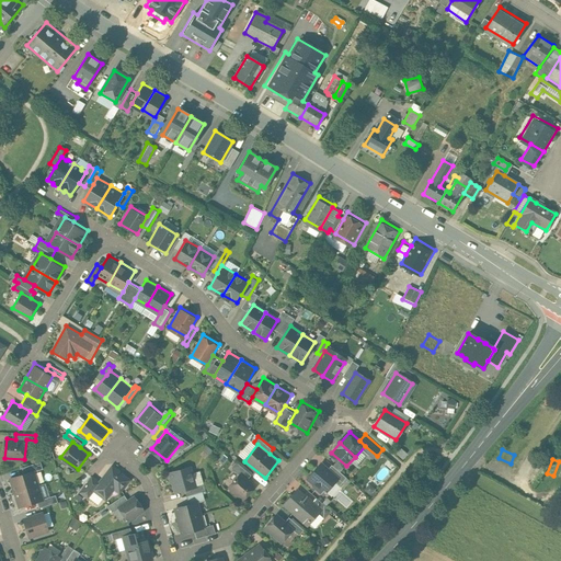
[(241,472),(245,477),(250,470),(238,460),(233,467),(241,472)]
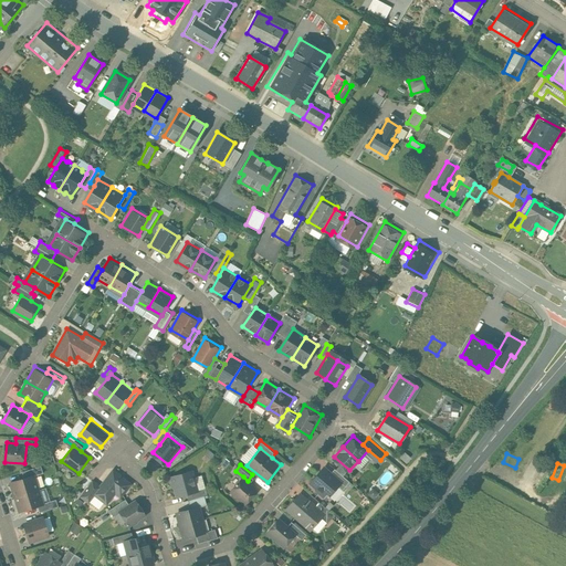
[(325,464),(311,481),(328,498),(341,484),(344,481),(333,472),(325,464)]
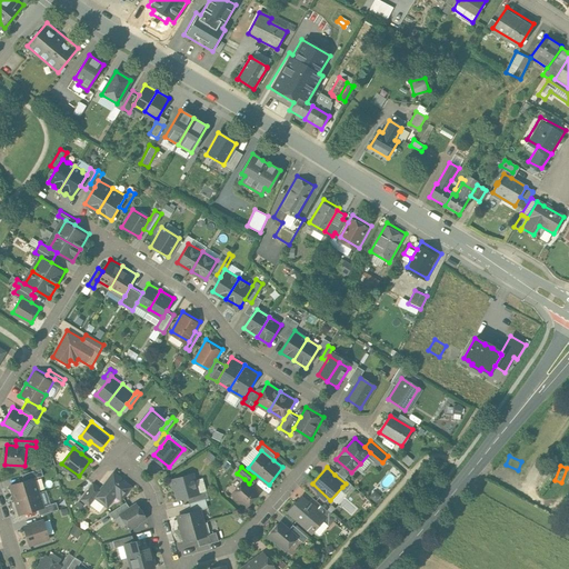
[(11,483),(17,500),(41,493),(37,476),(46,473),(45,468),(26,473),(27,479),(11,483)]
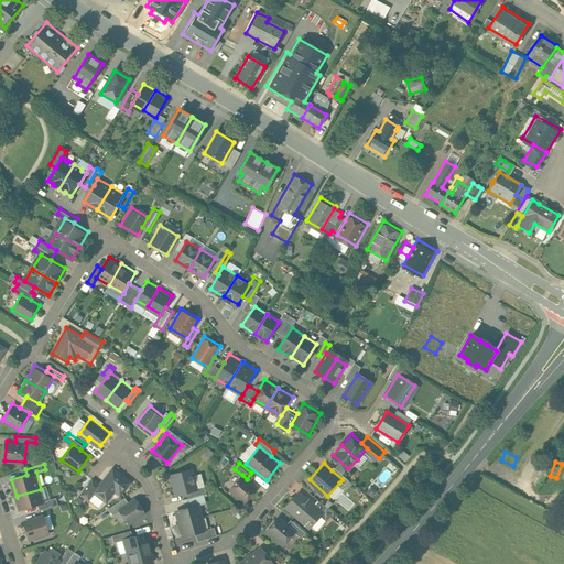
[(123,496),(133,481),(112,466),(100,481),(94,490),(108,501),(116,490),(123,496)]
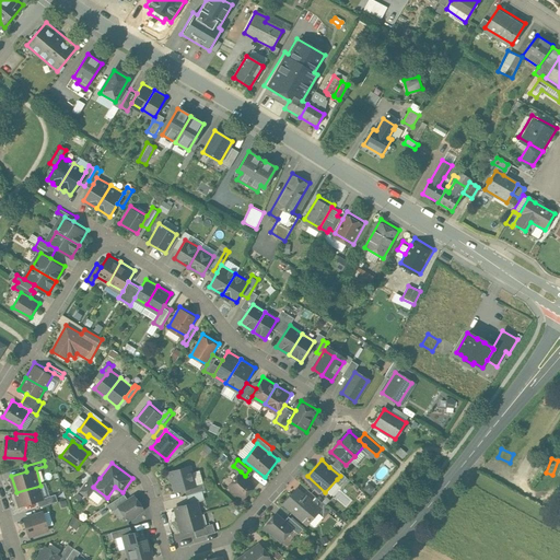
[(333,464),(329,467),(340,476),(337,479),(340,482),(347,476),(333,464)]
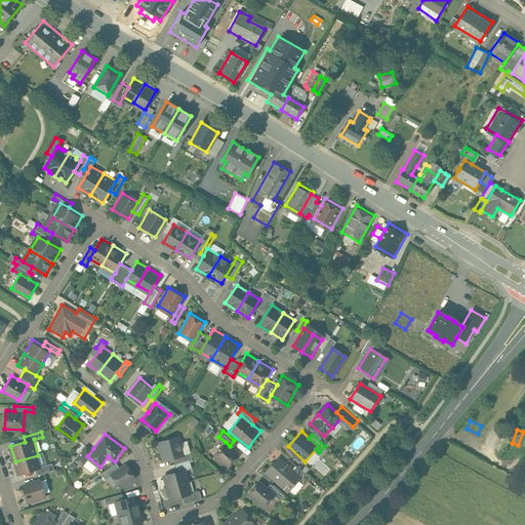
[(180,436),(159,441),(164,461),(175,458),(185,456),(180,436)]
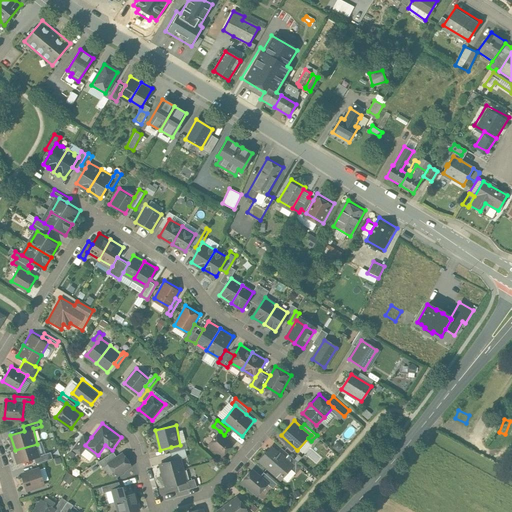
[(225,456),(235,443),(224,435),(220,431),(209,444),(225,456)]
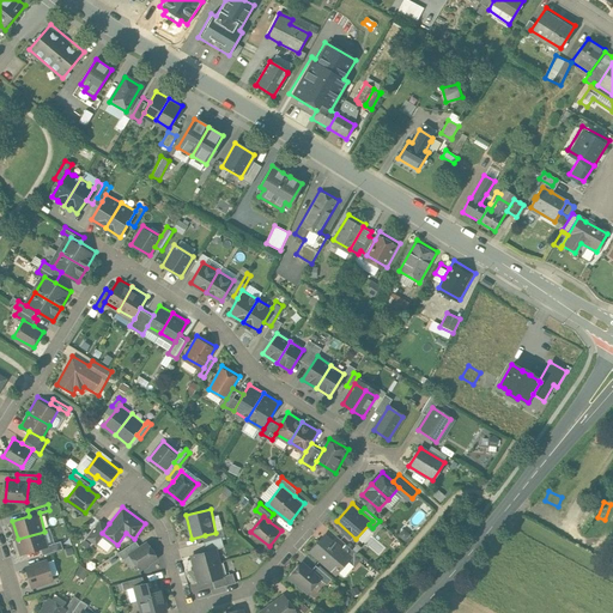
[(102,533),(109,523),(102,517),(87,535),(95,541),(102,533)]
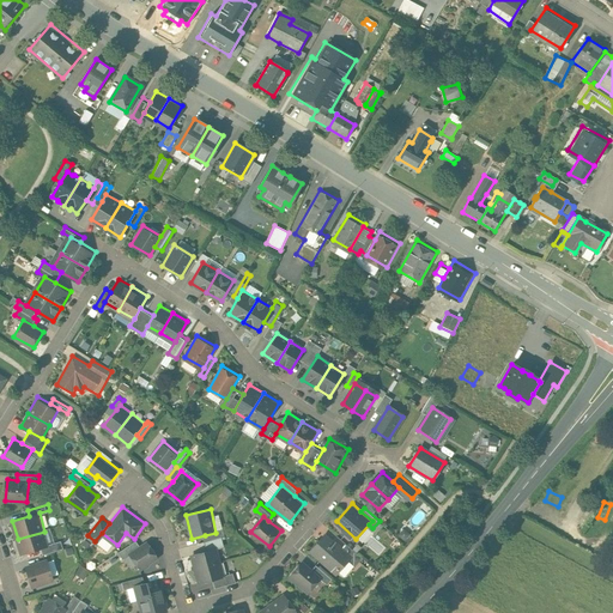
[(208,548),(218,546),(225,545),(224,536),(228,536),(226,530),(216,533),(205,535),(208,548)]
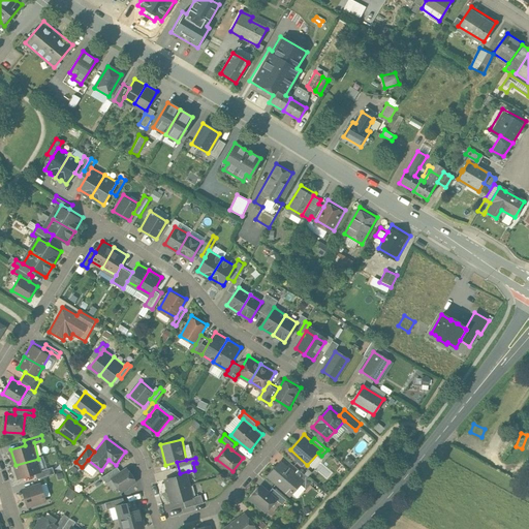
[(42,471),(38,459),(16,465),(20,478),(35,473),(37,478),(56,472),(54,468),(42,471)]
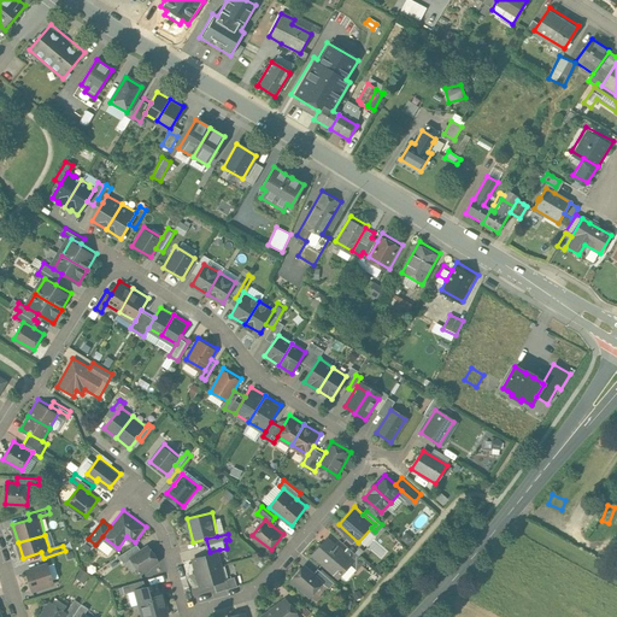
[(313,553),(339,576),(353,560),(345,552),(328,536),(313,553)]
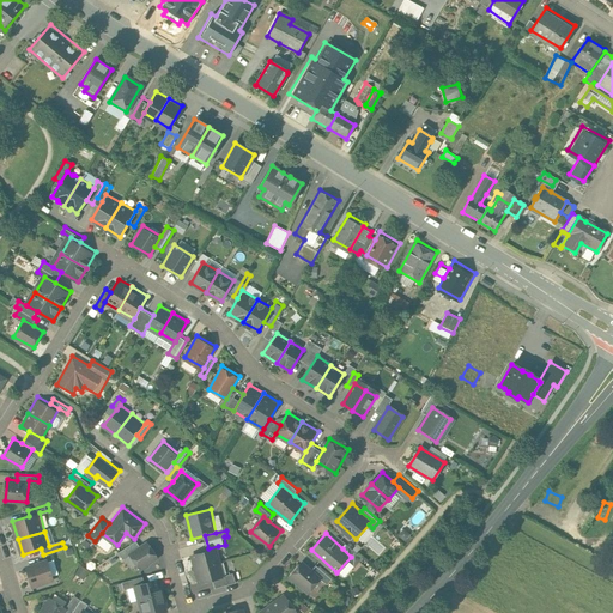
[(131,552),(141,545),(137,539),(120,551),(125,557),(131,552)]
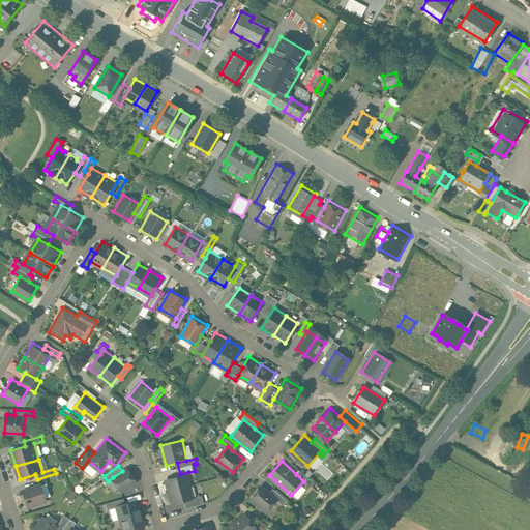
[(124,492),(139,481),(127,466),(122,471),(113,477),(124,492)]
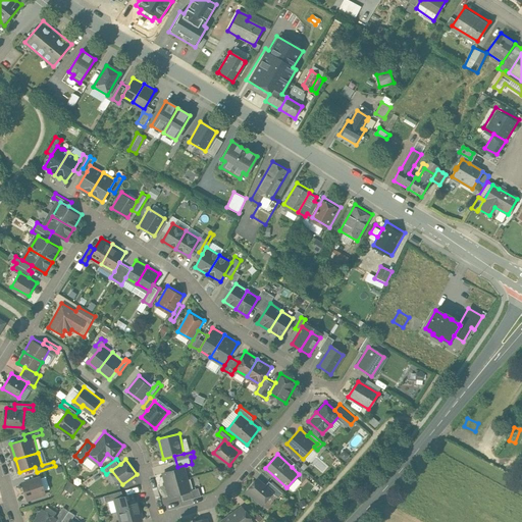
[(296,463),(292,467),(299,474),(306,479),(309,475),(296,463)]
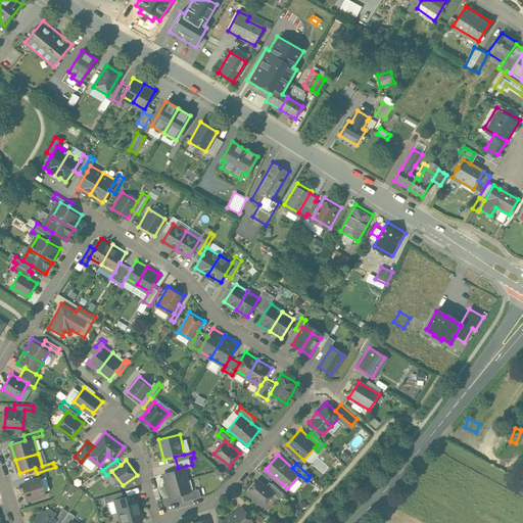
[(163,472),(167,484),(189,479),(186,466),(178,468),(163,472)]
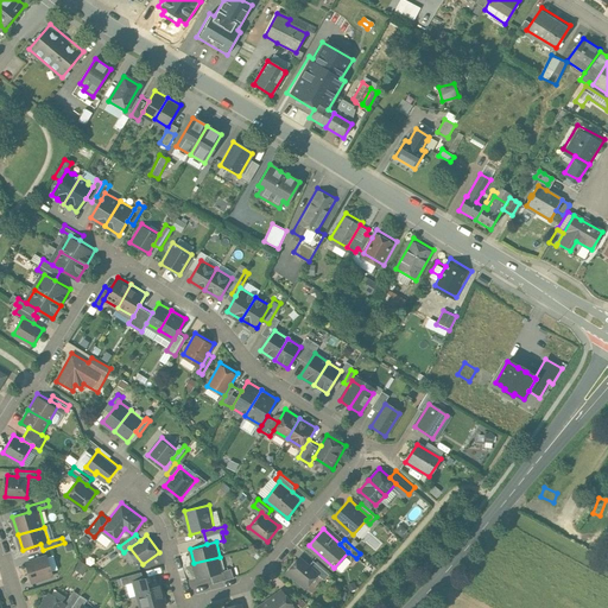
[(33,583),(55,576),(46,550),(32,555),(33,558),(26,561),(33,583)]
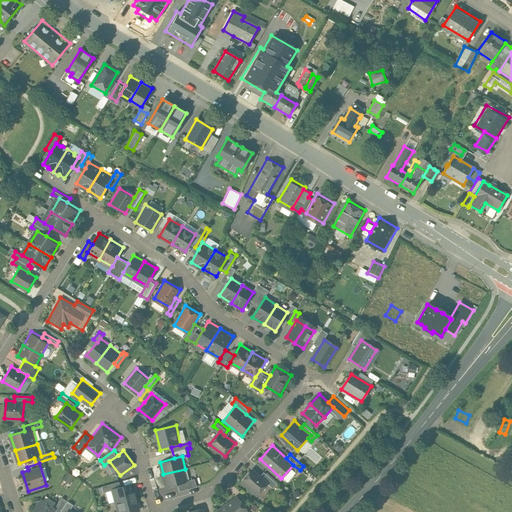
[(242,481),(258,495),(270,482),(262,475),(254,468),(242,481)]
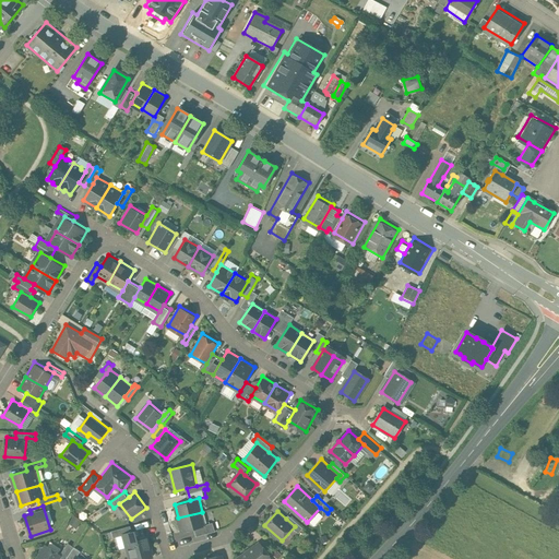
[(205,525),(202,512),(178,518),(181,531),(205,525)]
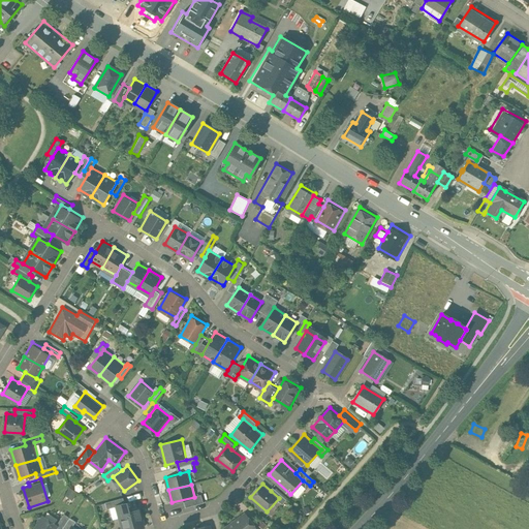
[(275,487),(271,491),(279,498),(285,503),(288,499),(275,487)]
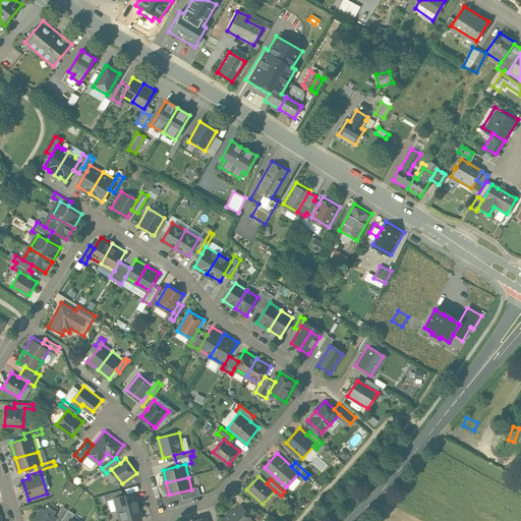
[(115,497),(123,495),(122,488),(105,494),(106,499),(115,497)]
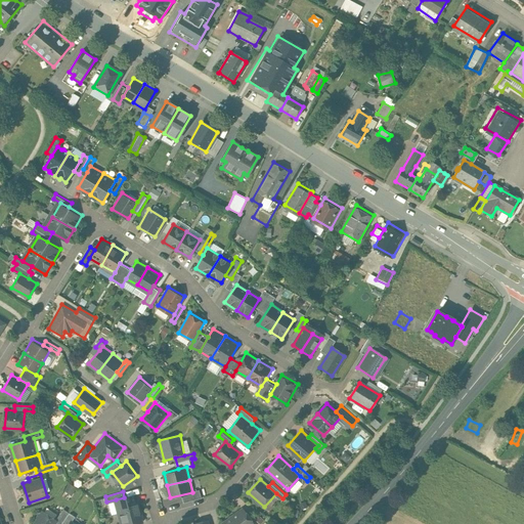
[(116,499),(120,513),(140,507),(137,493),(124,497),(116,499)]
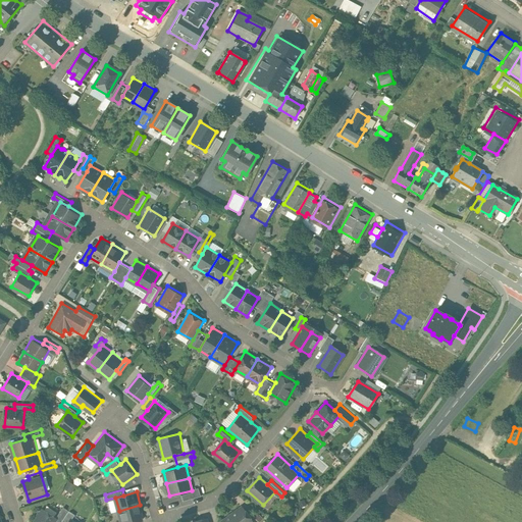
[(135,521),(144,519),(140,505),(119,511),(121,521),(135,521)]
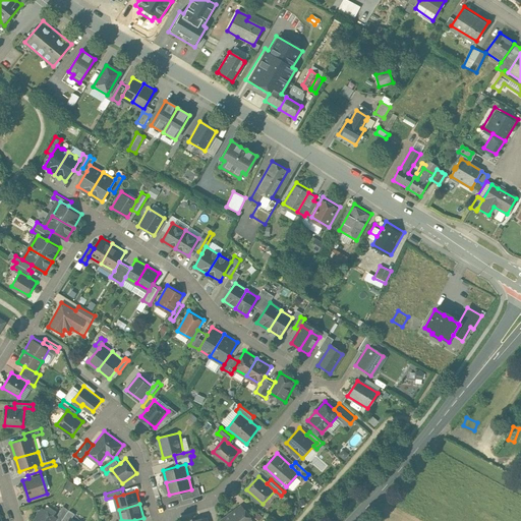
[(254,520),(241,504),(228,513),(234,520),(254,520)]
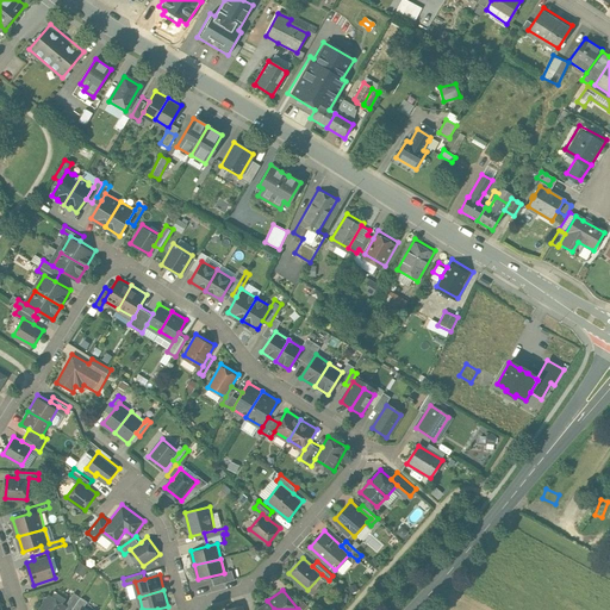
[(68,603),(74,607),(79,599),(73,596),(68,603)]
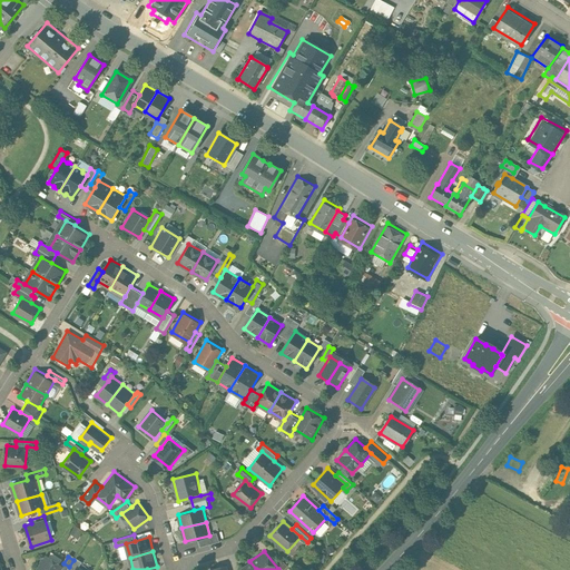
[(286,569),(290,567),(279,557),(276,561),(284,569),(286,569)]
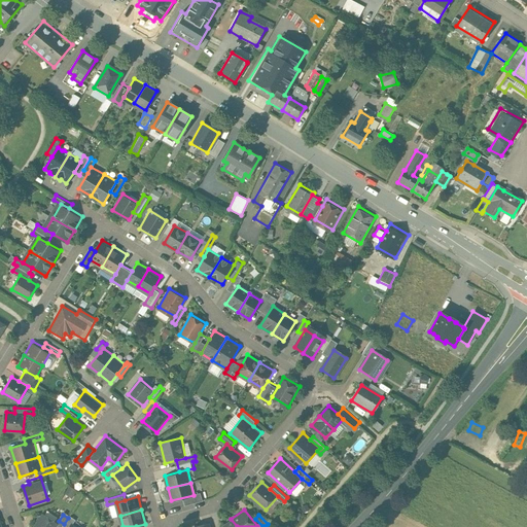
[(35,526),(53,526),(55,524),(43,516),(42,517),(39,518),(37,521),(37,524),(35,526)]
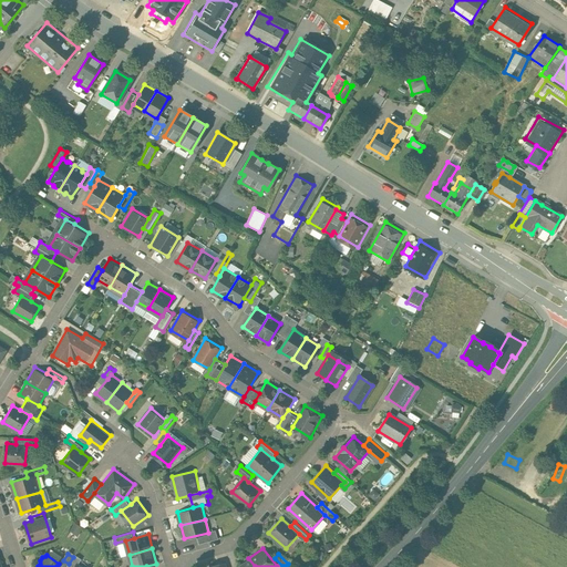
[(74,566),(75,566),(80,559),(74,556),(73,557),(69,564),(66,566),(74,566)]
